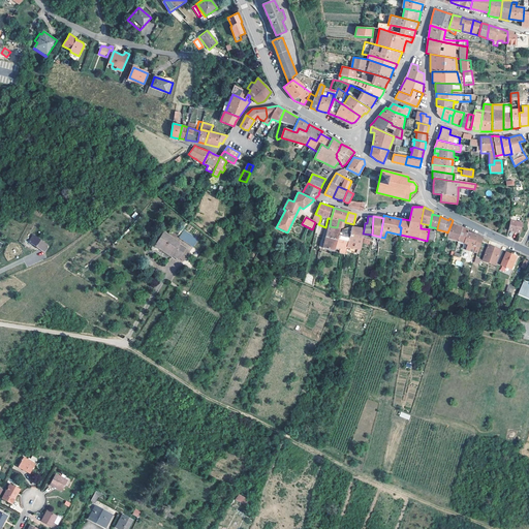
[(342,228),(344,222),(345,222),(345,221),(339,219),(337,227),(339,228),(340,229),(342,228)]
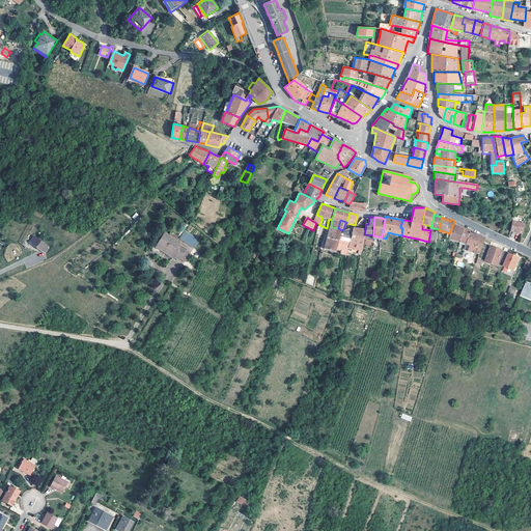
[(523,234),(525,224),(512,220),(511,230),(523,234)]
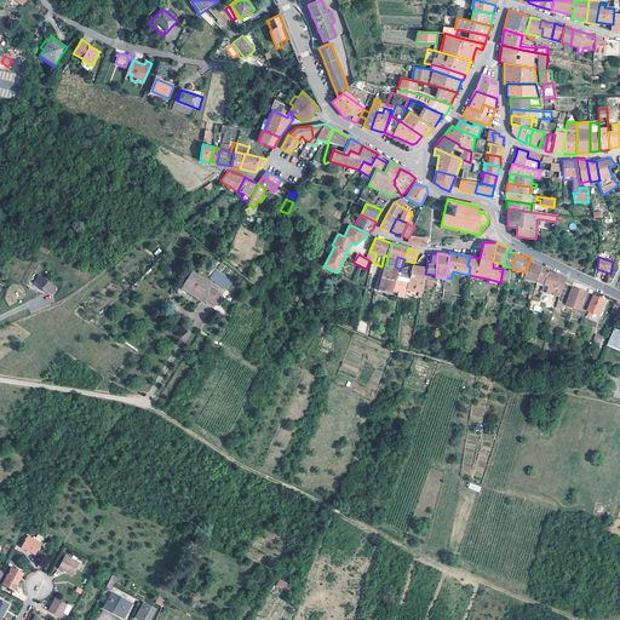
[(523,279),(537,282),(541,267),(535,264),(529,262),(524,273),(523,279)]
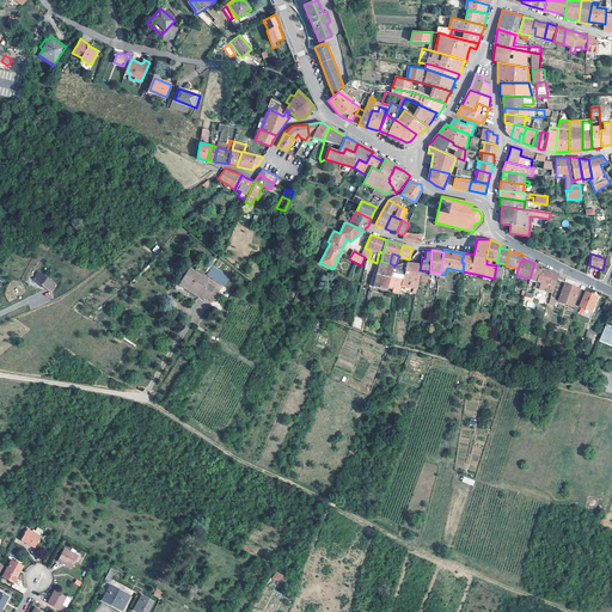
[(393,265),(392,264),(390,263),(381,262),(378,274),(391,276),(392,270),(393,265)]
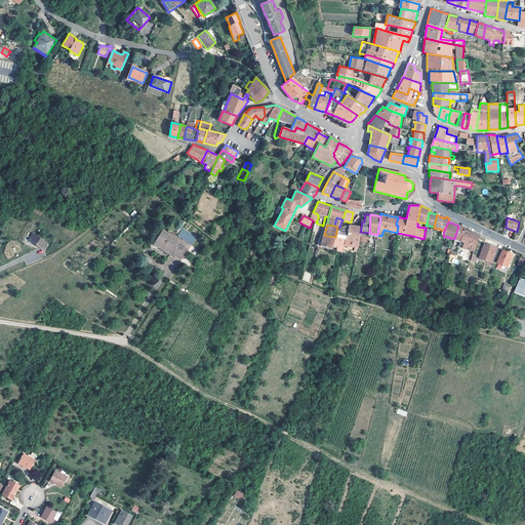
[(345,244),(349,226),(345,228),(342,229),(337,249),(342,251),(345,244)]
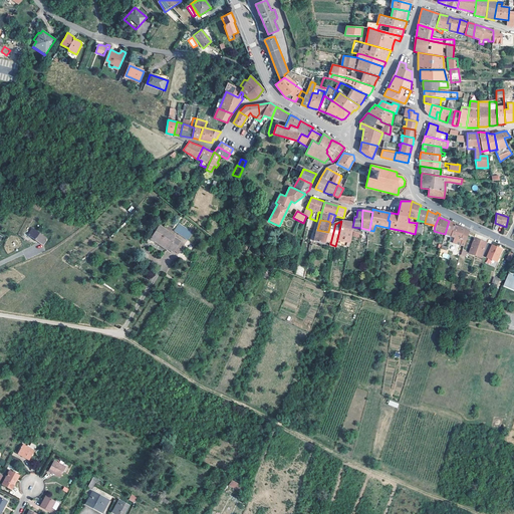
[(353,223),(345,221),(341,221),(337,239),(350,243),(351,240),(352,227),(353,223)]
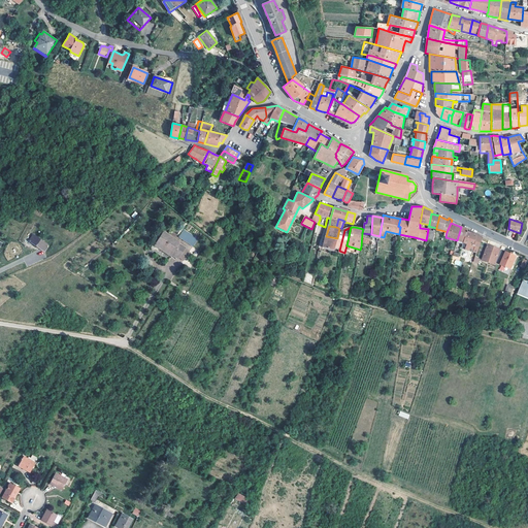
[(463,242),(466,231),(467,232),(467,229),(464,228),(461,227),(457,240),(463,242)]
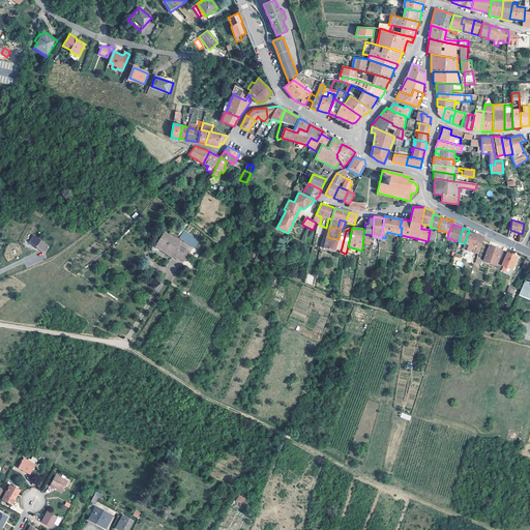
[(437,232),(430,230),(428,241),(435,242),(437,232)]
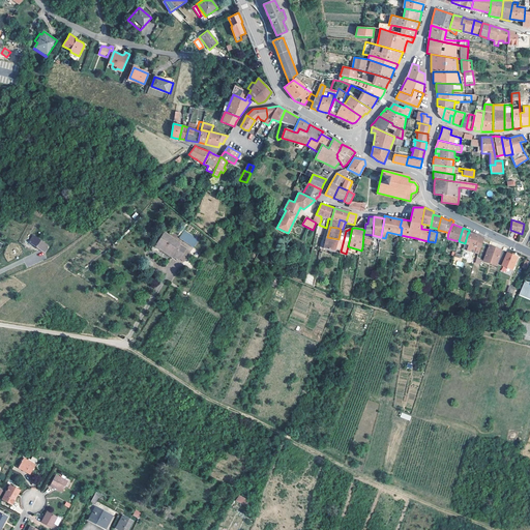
[(346,231),(340,234),(339,239),(335,251),(341,252),(346,231)]
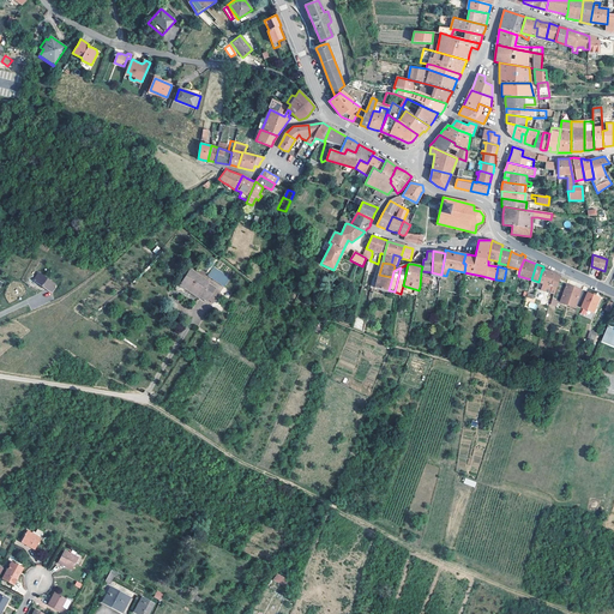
[(543,270),(542,269),(539,282),(546,284),(543,290),(549,293),(555,295),(560,276),(554,274),(555,274),(549,271),(543,270)]
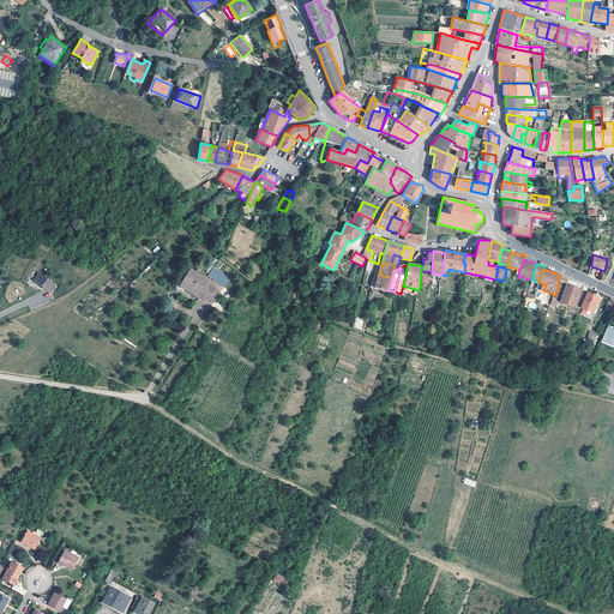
[(182,283),(200,295),(209,282),(191,270),(182,283)]
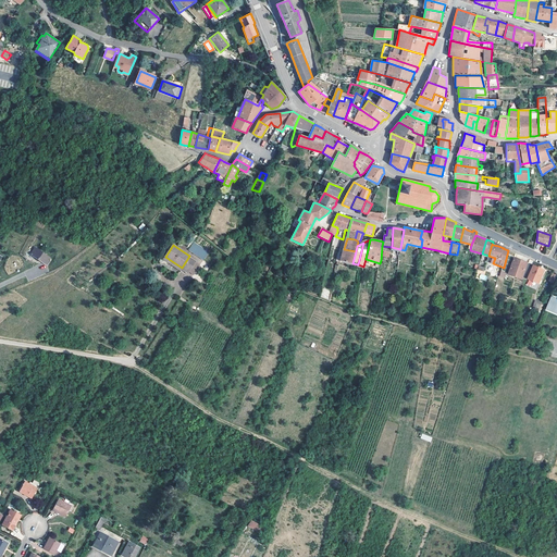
[(46,264),(51,259),(36,248),(31,254),(46,264)]
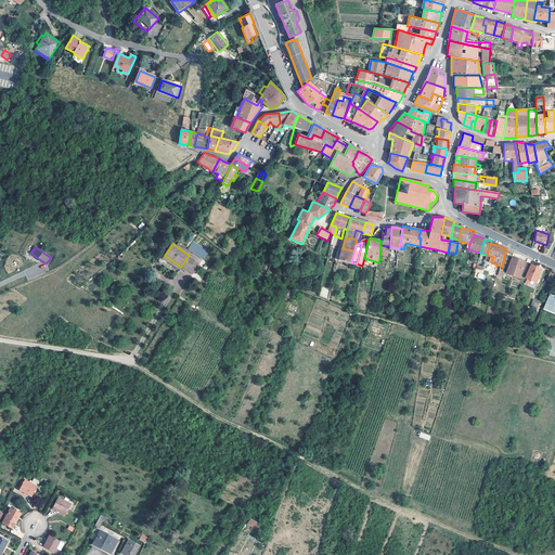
[(351,262),(355,250),(343,248),(339,260),(351,262)]
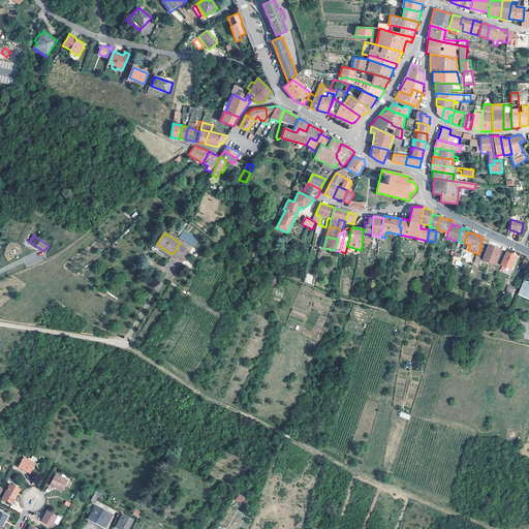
[(155,246),(172,256),(173,254),(157,244),(155,246)]
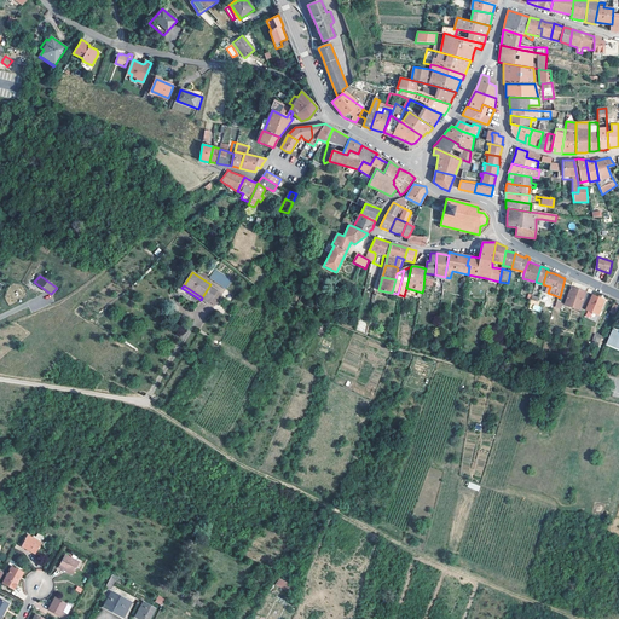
[(580,311),(582,307),(583,308),(588,293),(572,288),(566,305),(580,311)]
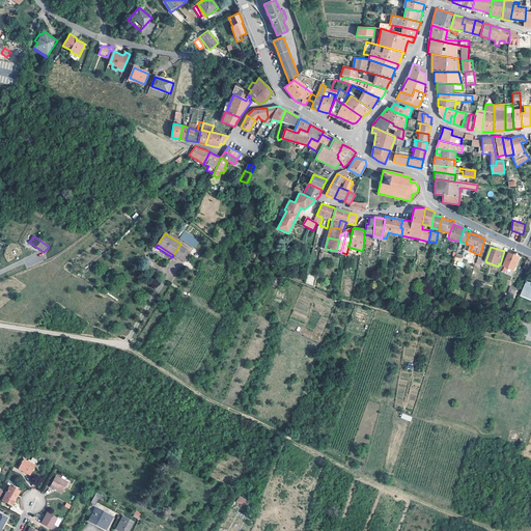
[(514,271),(520,258),(504,251),(500,264),(514,271)]
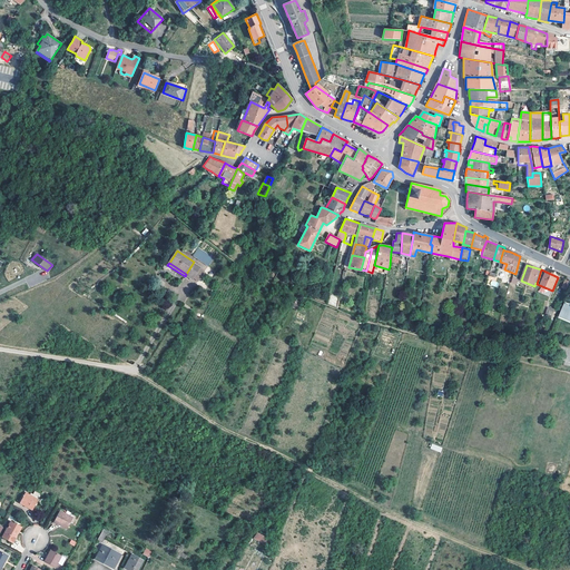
[(569,305),(564,304),(559,317),(569,322),(569,305)]
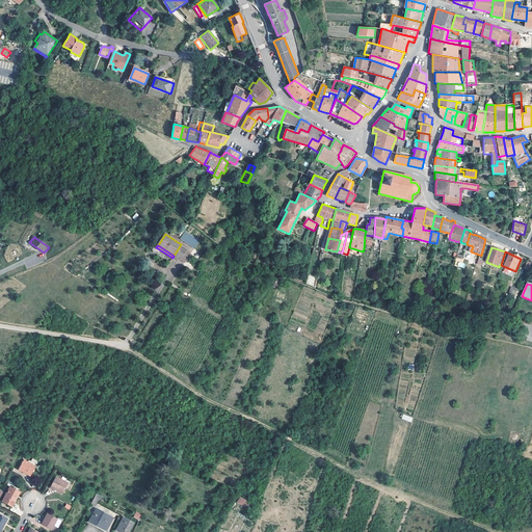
[(33,458),(31,461),(29,459),(28,461),(24,459),(19,469),(27,473),(27,472),(31,475),(36,466),(35,466),(37,460),(33,458)]
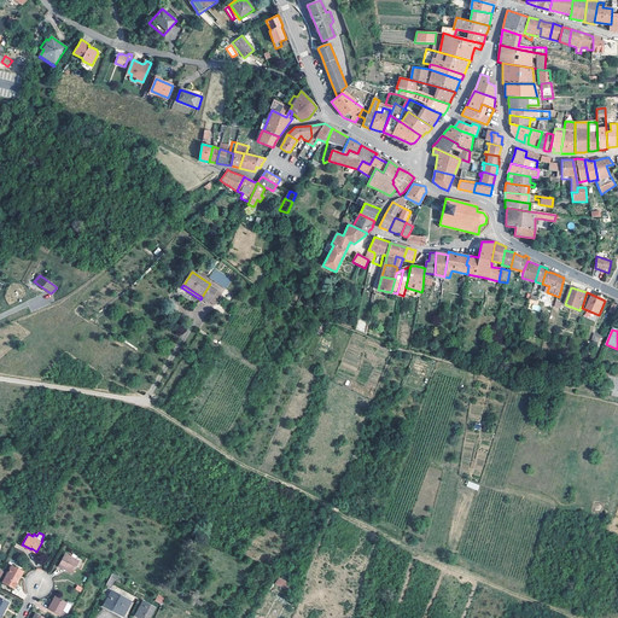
[(74,571),(80,560),(65,553),(59,565),(64,567),(65,566),(74,571)]
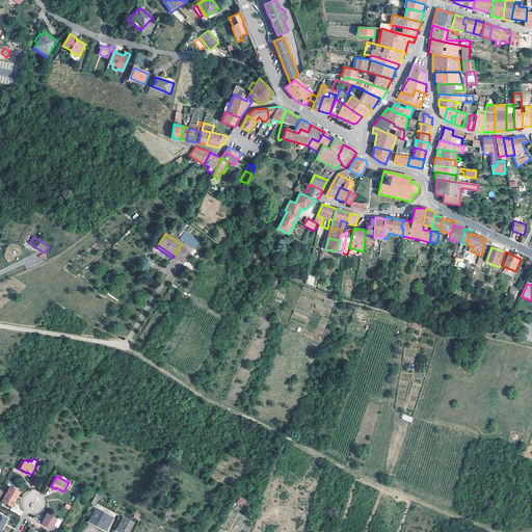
[(14,500),(19,490),(10,485),(7,489),(8,490),(2,501),(11,505),(14,505),(15,502),(14,500)]
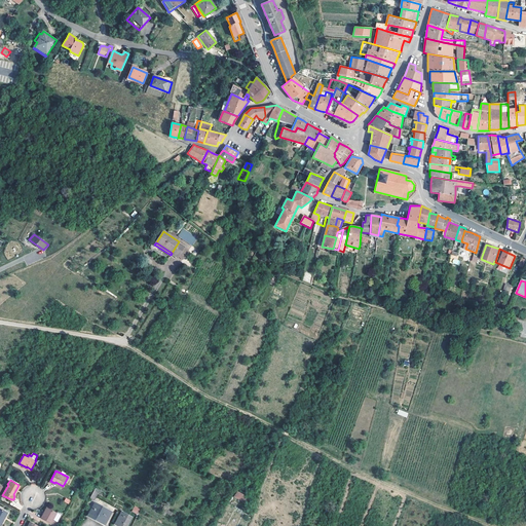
[(95,488),(90,498),(95,500),(100,490),(95,488)]
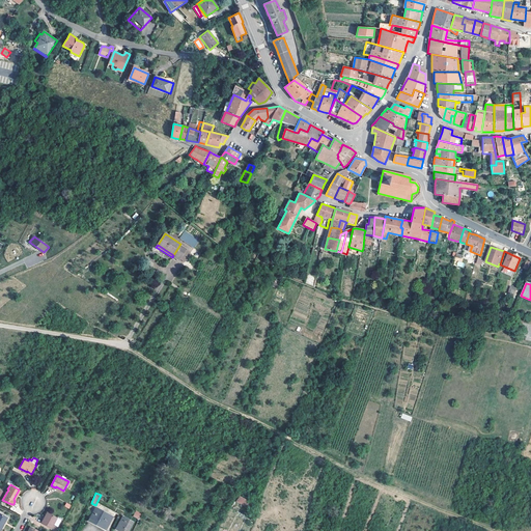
[(249,506),(251,503),(239,496),(238,499),(249,506)]
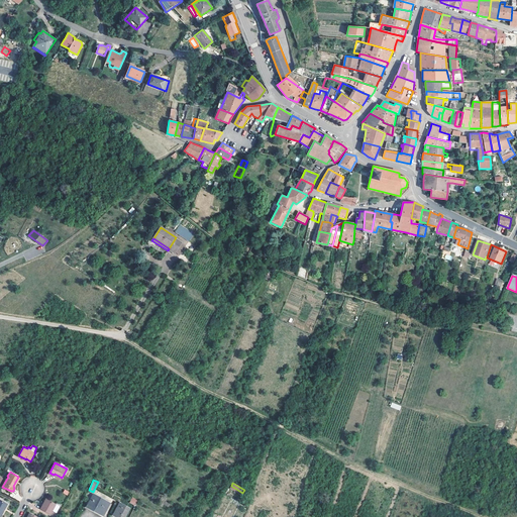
[(95,508),(89,505),(89,504),(95,493),(93,492),(86,506),(104,516),(112,502),(111,501),(104,513),(95,508)]
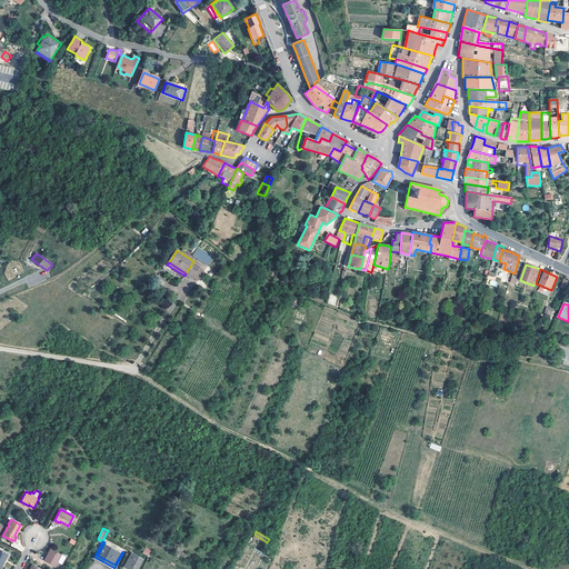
[(115,565),(122,551),(105,542),(98,555),(106,558),(105,559),(115,565)]
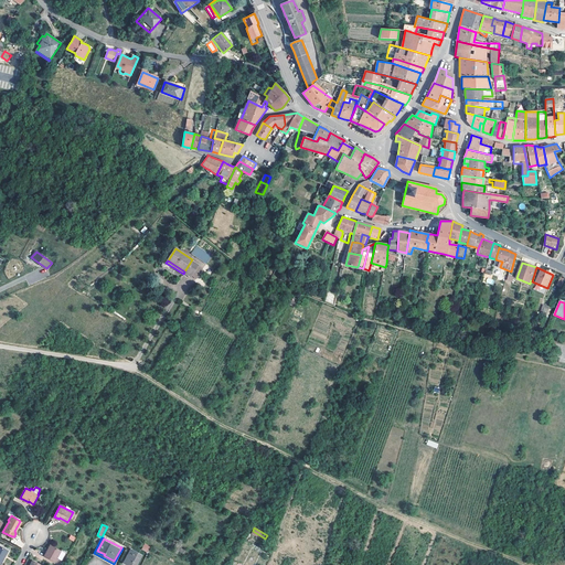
[(55,561),(62,548),(51,543),(44,554),(55,561)]
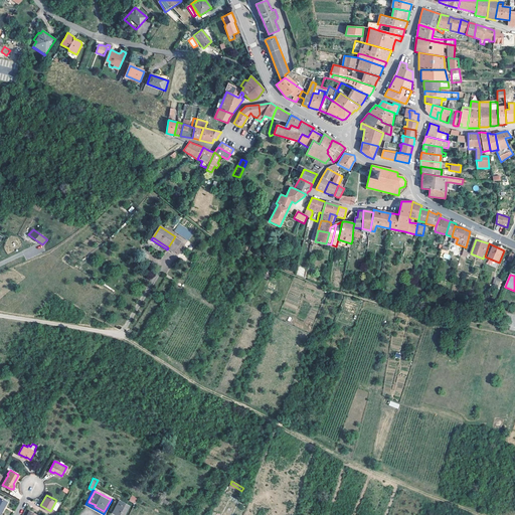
[(121,514),(115,512),(121,500),(120,499),(113,512),(118,514),(121,514)]
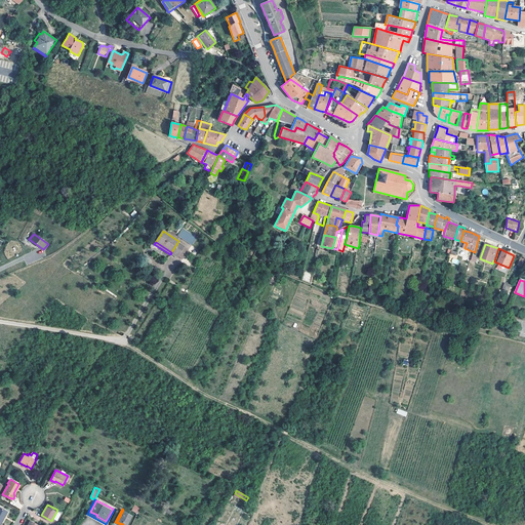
[(123,524),(127,524),(133,515),(123,510),(117,522),(123,524)]
